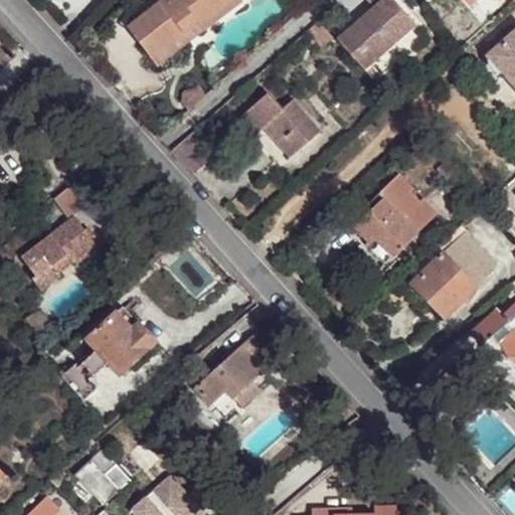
[(197,19),(220,0),(160,0),(160,1),(181,30),(197,19)]
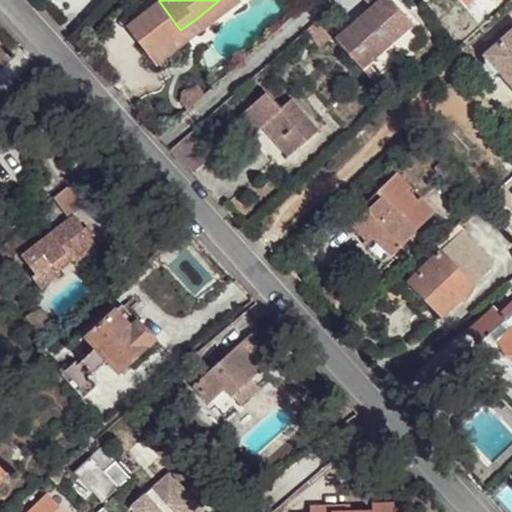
[(236,0),(219,0),(196,19),(201,27),(236,0)]
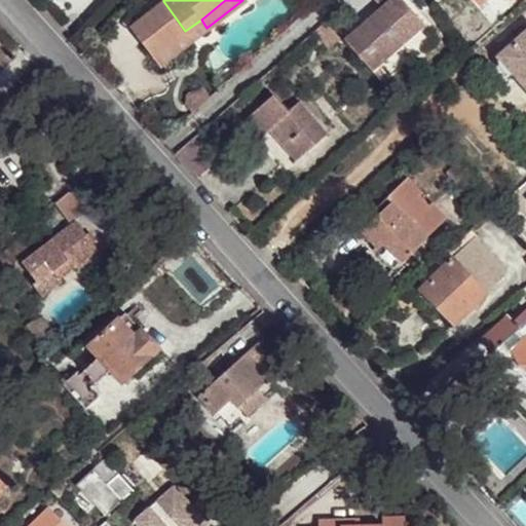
[(405,0),(382,0),(344,35),(383,78),(389,72),(379,61),(396,45),(423,20),(405,0)]
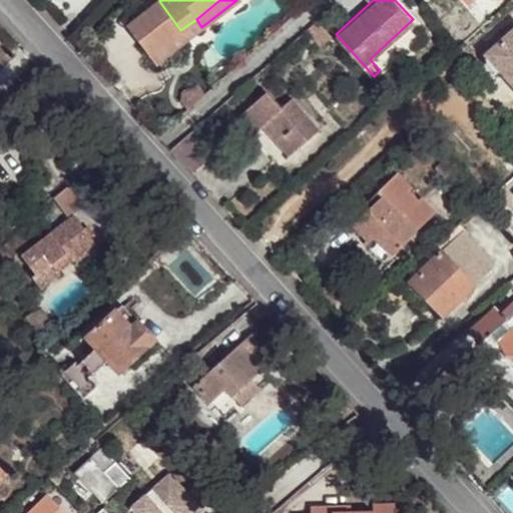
[(512,83),(512,38),(491,60),(512,83)]
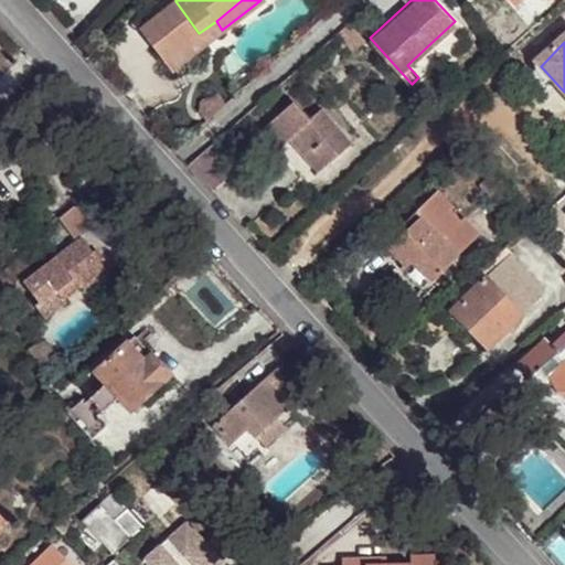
[(436,62),(425,49),(407,65),(418,77),(436,62)]
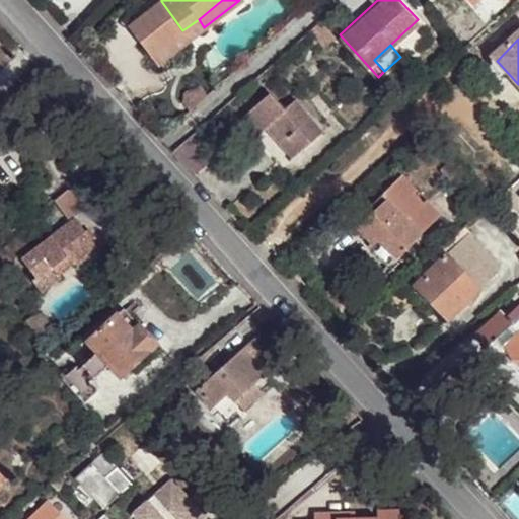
[(246,110),(263,128),(267,124),(294,154),(311,139),(307,134),(317,125),(294,98),(283,108),(268,91),(246,110)]
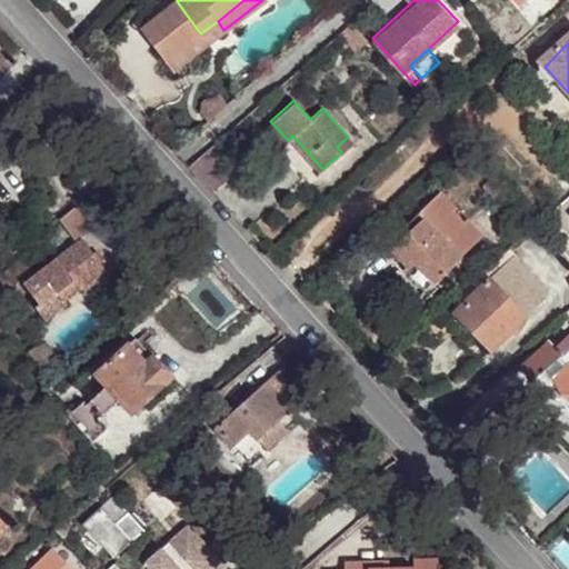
[(281,146),(288,140),(270,121),(263,127),(281,146)]
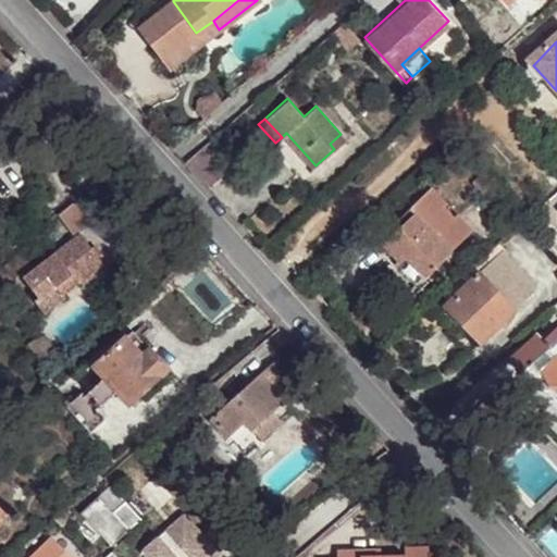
[(346,139),(341,134),(330,144),(334,149),(346,139)]
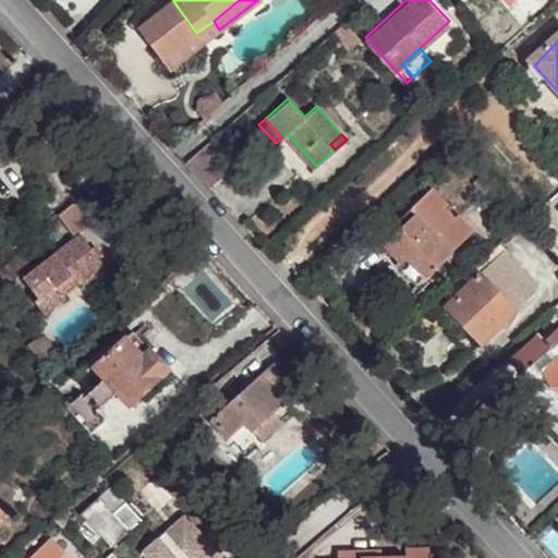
[(485,178),(476,183),(486,195),(495,189),(485,178)]
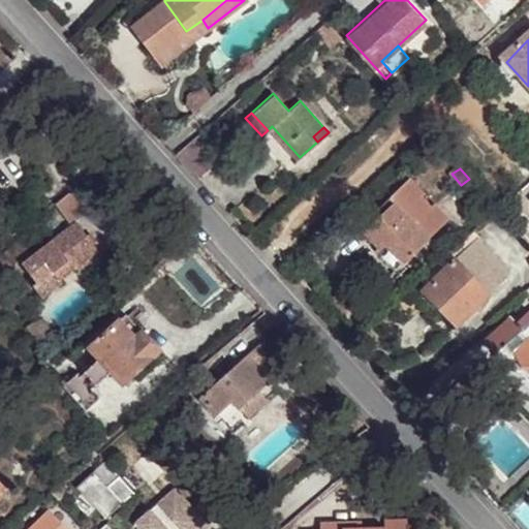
[(412,179),(391,199),(397,206),(371,231),(385,246),(381,250),(404,274),(414,262),(410,257),(450,218),(436,203),(433,206),(424,196),(427,194),(412,179)]
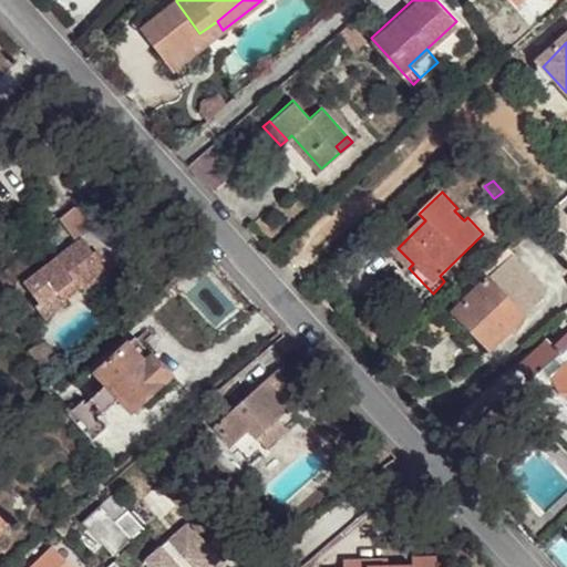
[(531,235),(518,245),(525,253),(537,243),(531,235)]
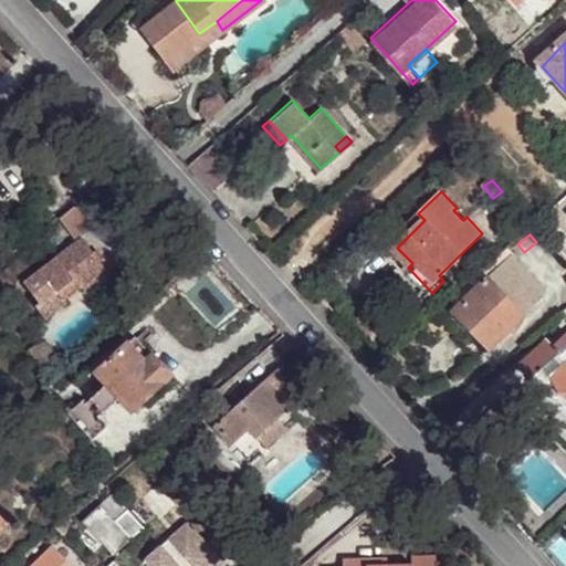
[(59,257),(80,286),(104,269),(83,239),(59,257)]
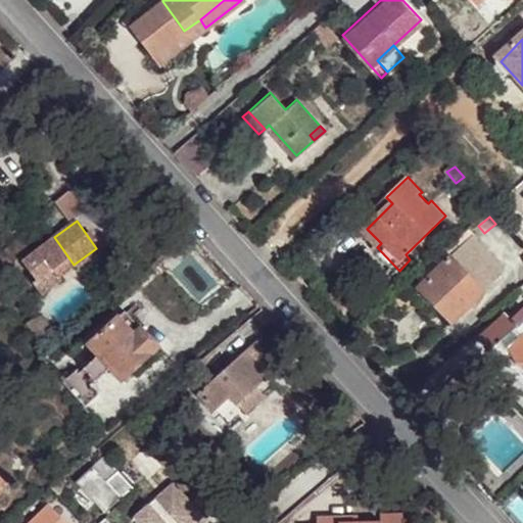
[(476,236),(419,288),(457,329),(468,319),(465,315),(502,276),(503,266),(476,236)]
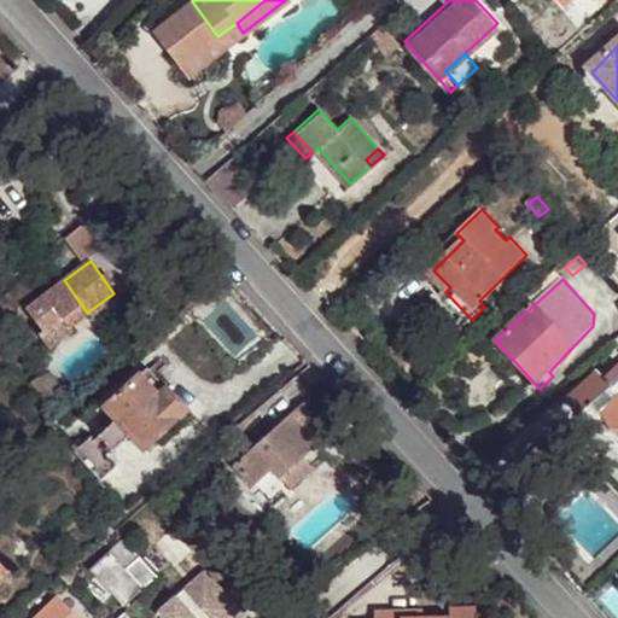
[(48,342),(87,313),(64,280),(24,309),(48,342)]
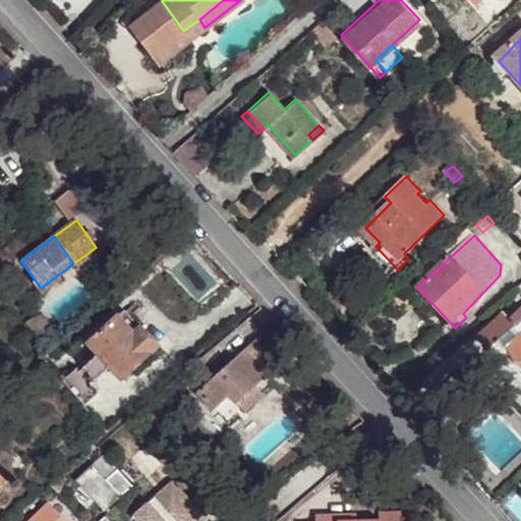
[(520,306),(517,302),(506,313),(520,330),(520,306)]
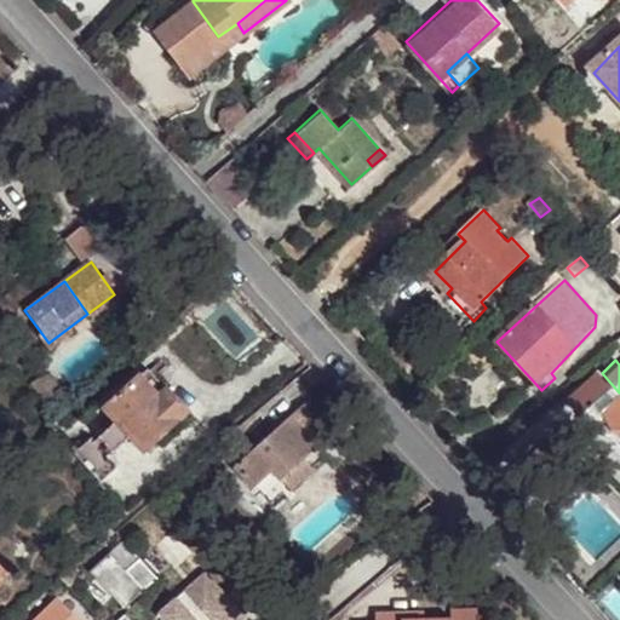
[(151,368),(144,374),(161,396),(170,389),(151,368)]
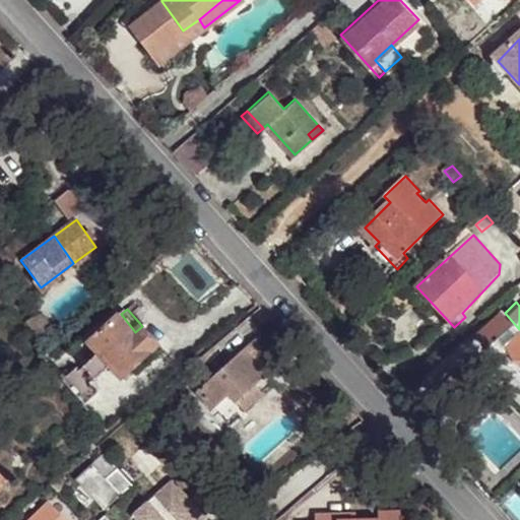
[(519,329),(505,313),(480,334),(492,346),(490,348),(498,356),(503,359),(508,356),(515,365),(519,360),(519,329)]
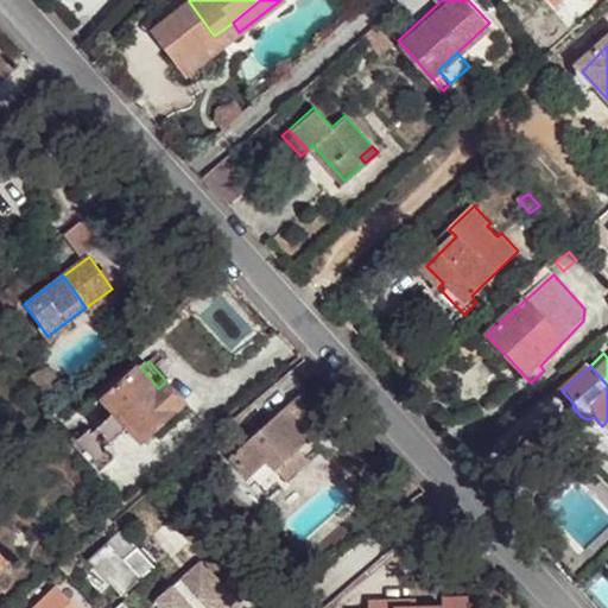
[(158,388),(141,367),(105,399),(116,412),(130,426),(141,441),(187,401),(166,381),(158,388)]
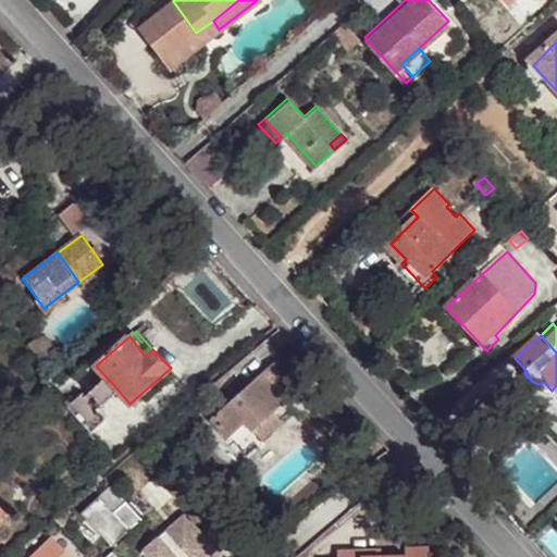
[(281,405),(284,403),(302,385),(300,384),(299,385),(277,359),(212,417),(230,436),(247,421),(254,429),(273,412),(281,405)]
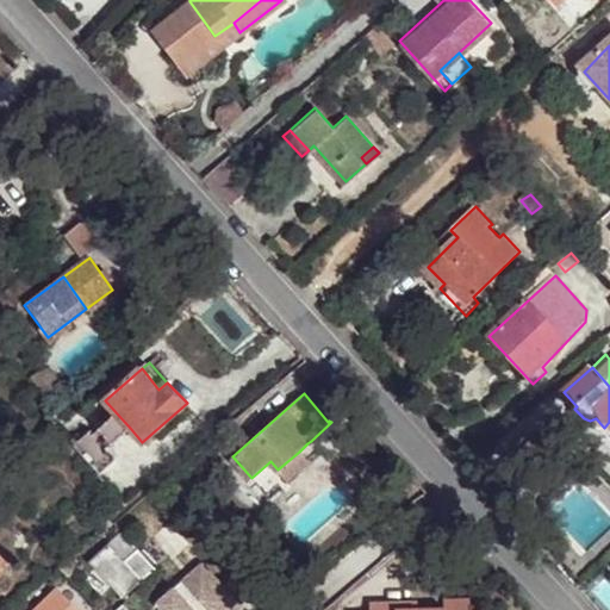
[(112,444),(130,428),(117,414),(99,429),(112,444)]
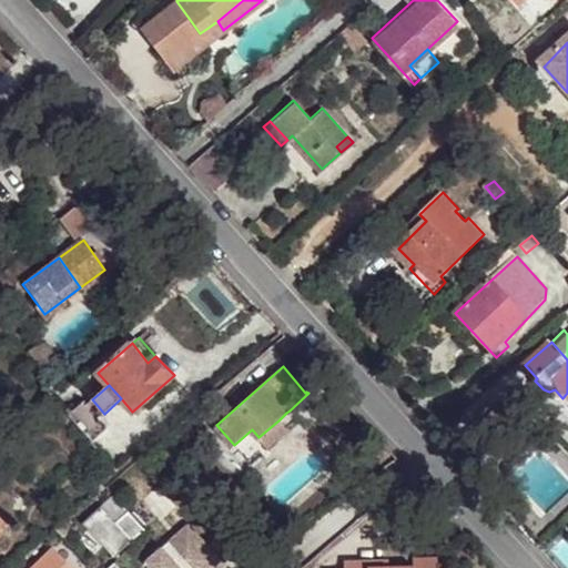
[(83,402),(66,416),(85,437),(102,422),(83,402)]
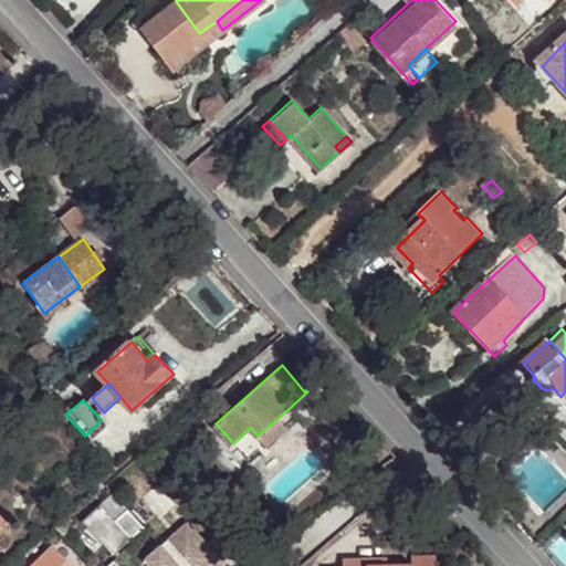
[(0,432),(12,421),(0,407),(0,432)]
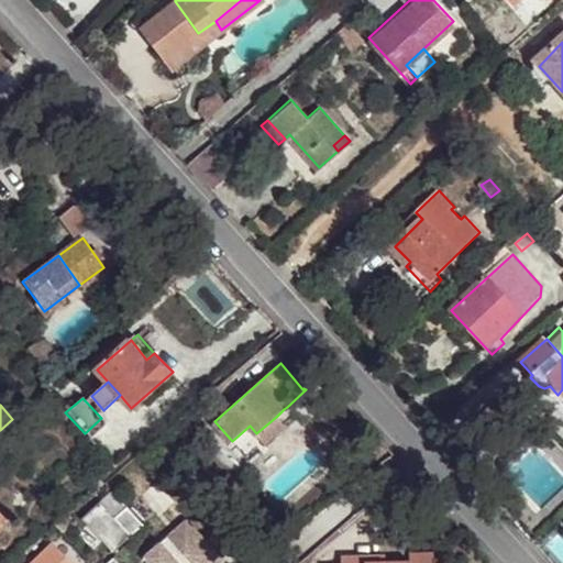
[(296,416),(287,407),(284,409),(293,419),(296,416)]
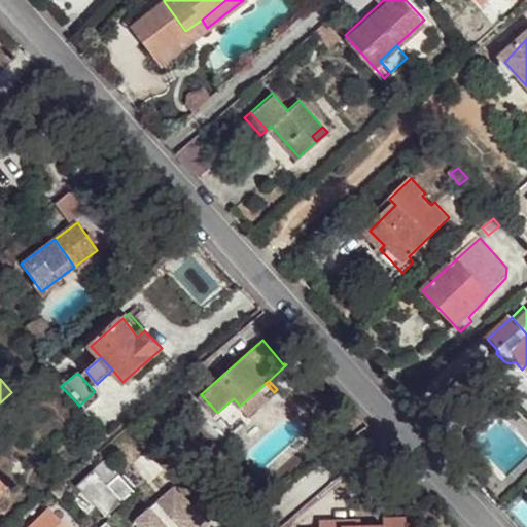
[(267,399),(258,390),(240,406),(248,415),(267,399)]
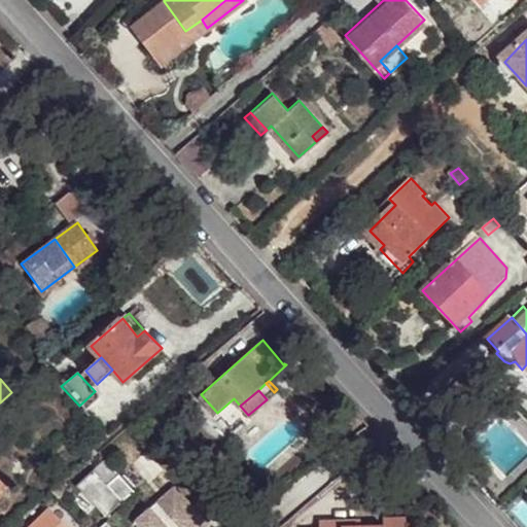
[(133,491),(117,473),(106,485),(93,470),(77,486),(106,516),(133,491)]
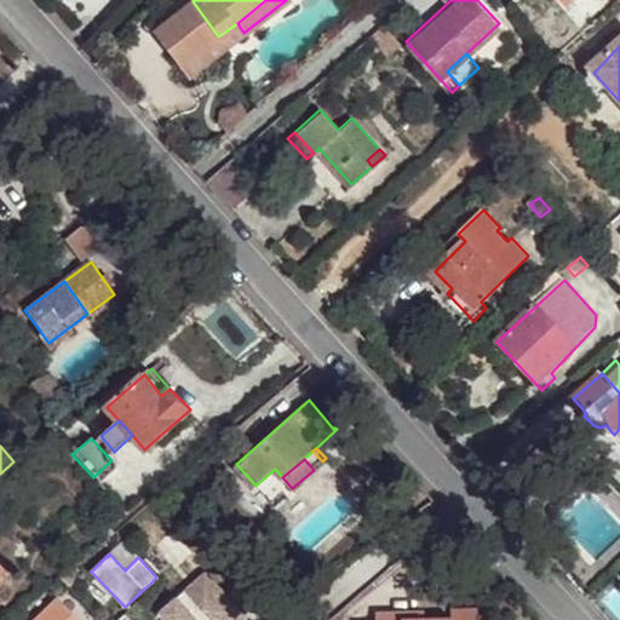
[(236,619),(239,618),(200,585),(170,619),(236,619)]
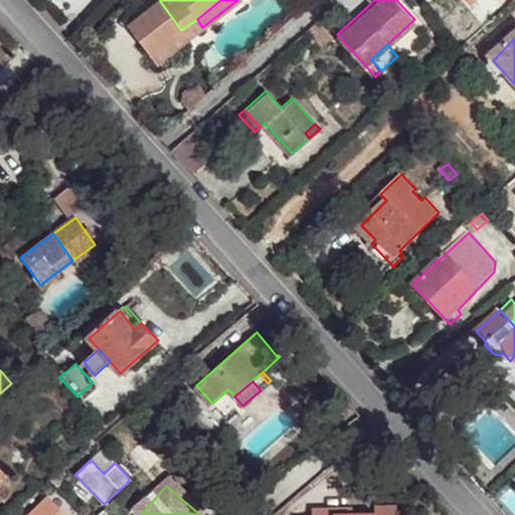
[(30,514),(60,514),(47,500),(30,514)]
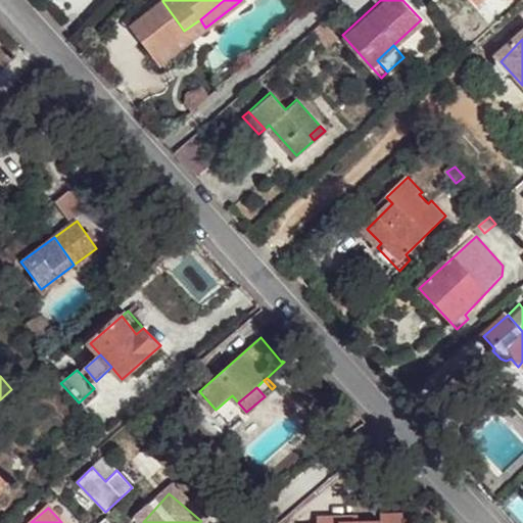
[(402,522),(402,514),(359,515),(359,521),(382,520),(381,522),(402,522)]
